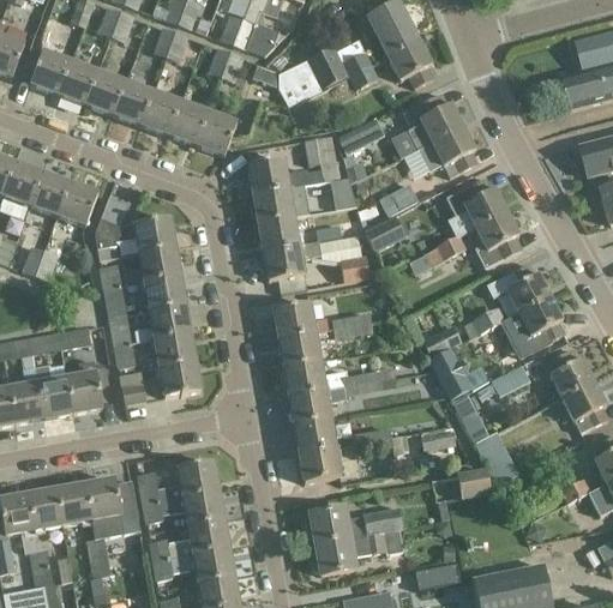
[(94,1),(90,0),(79,0),(71,22),(85,26),(94,1)]
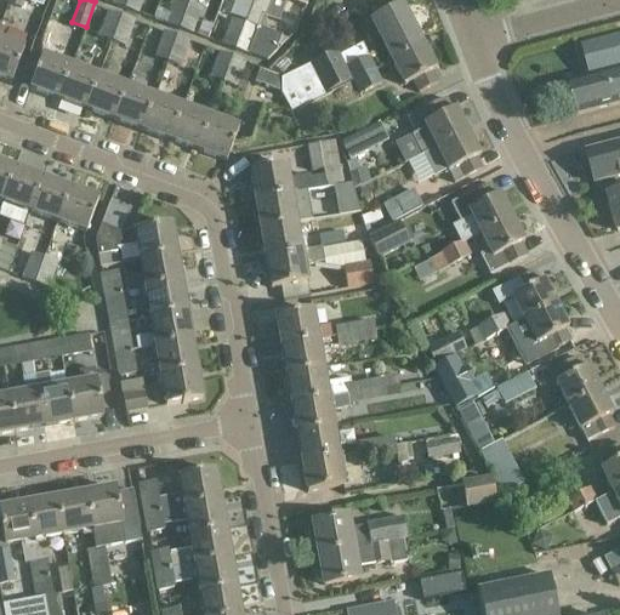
[(128,0),(126,5),(138,10),(141,0),(128,0)]
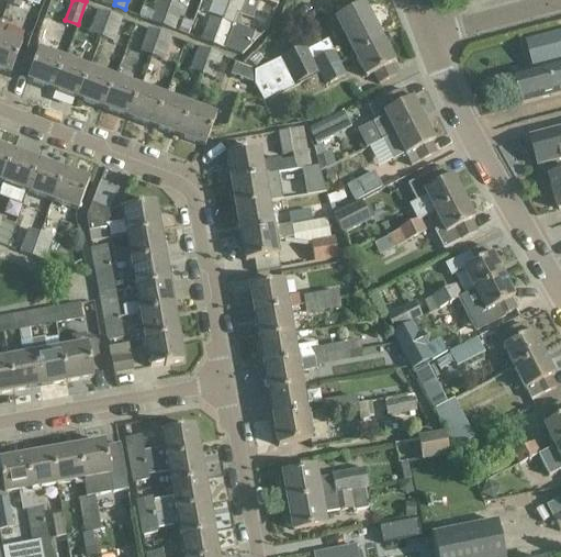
[(157,0),(150,18),(164,22),(171,0),(157,0)]
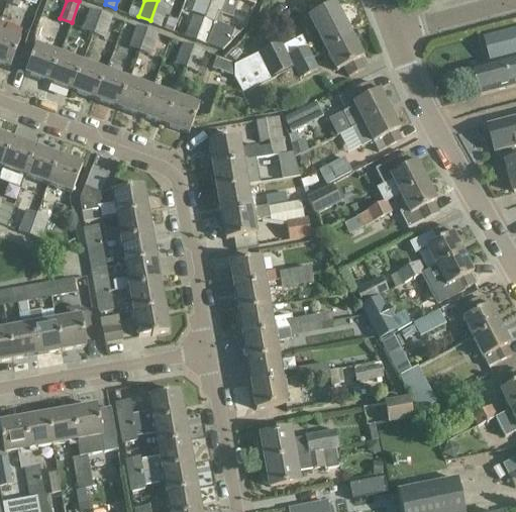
[(162,25),(170,4),(158,0),(150,20),(162,25)]
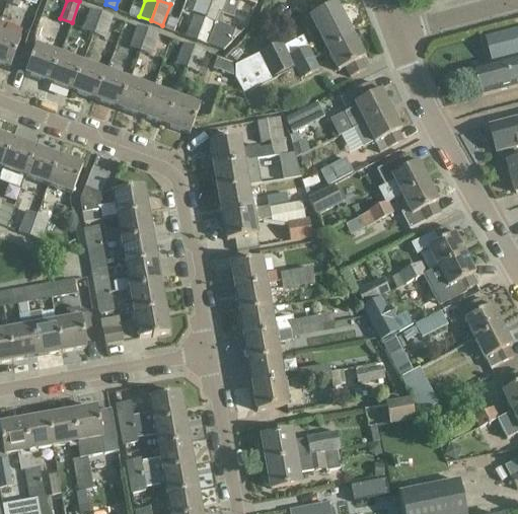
[(211,0),(206,16),(198,38),(224,47),(232,39),(230,39),(235,26),(215,19),(219,9),(223,11),(226,0),(211,0)]
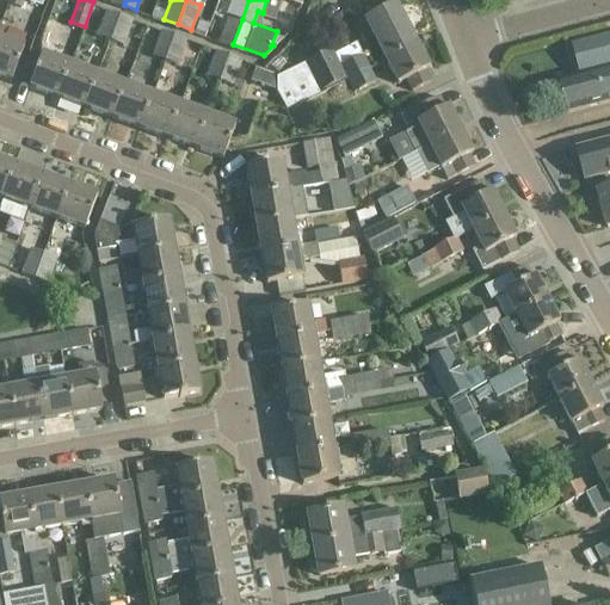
[(388,56),(419,41),(399,0),(368,16),(388,56)]
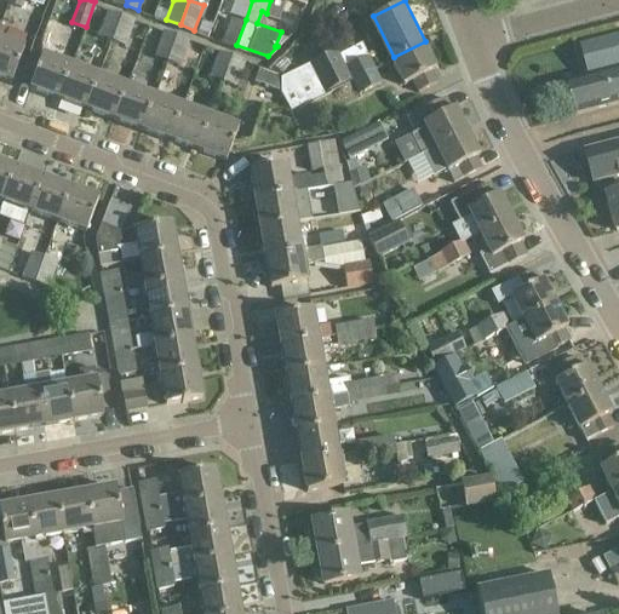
[(113,38),(122,11),(108,6),(98,33),(113,38)]
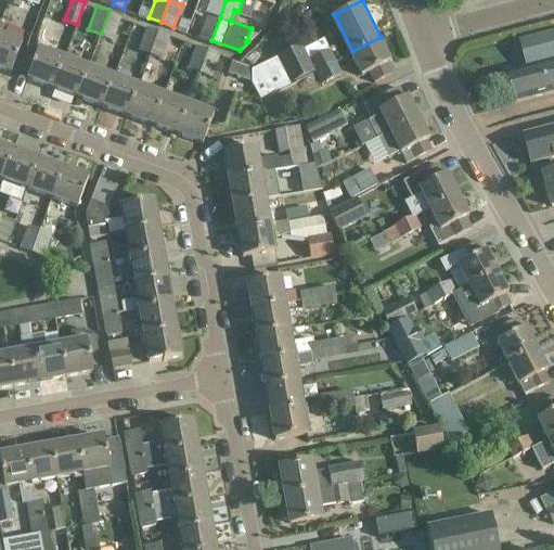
[(110,10),(101,34),(113,38),(120,14),(110,10)]
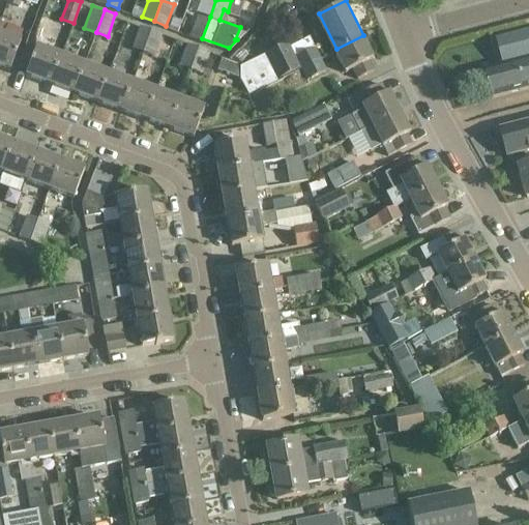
[(202,38),(210,17),(198,12),(190,33),(202,38)]
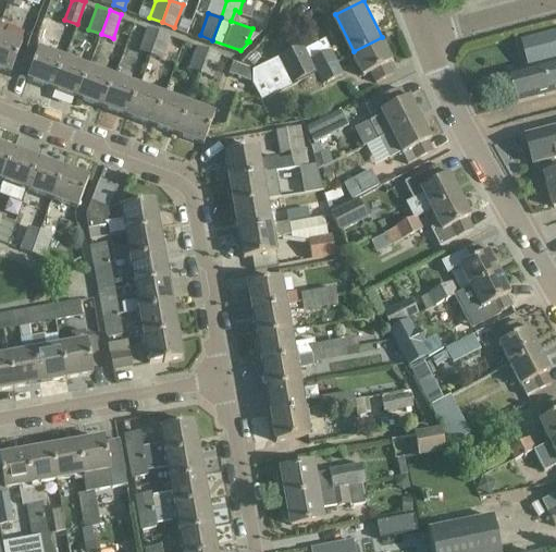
[(1,19),(0,21),(0,64),(12,69),(23,39),(4,33),(9,22),(1,19)]
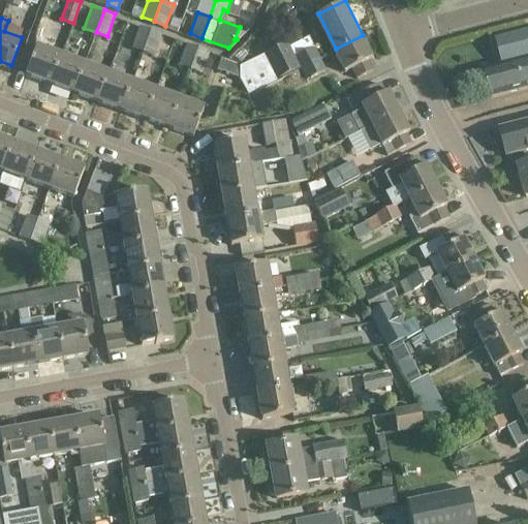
[(144,50),(152,27),(140,23),(131,44),(144,50)]
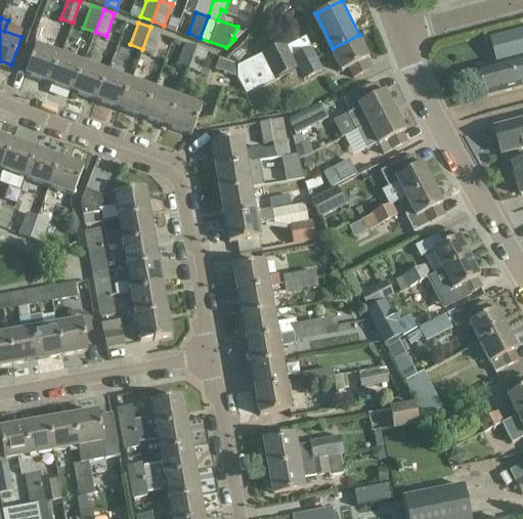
[(487,92),(522,82),(522,26),(491,35),(498,59),(522,52),(522,54),(480,67),(487,92)]
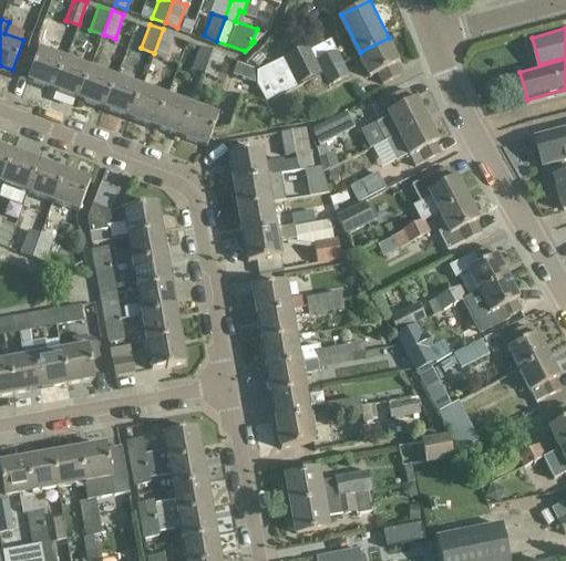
[(163,29),(154,53),(166,58),(175,34),(163,29)]
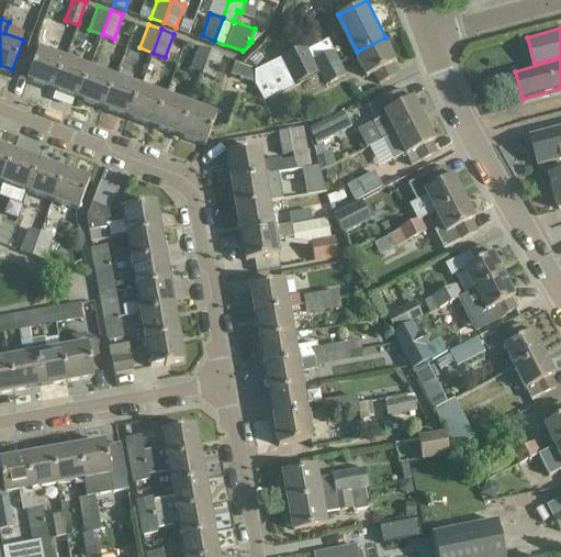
[(385,37),(357,52),(368,74),(376,69),(381,80),(399,71),(393,60),(396,58),(385,37)]
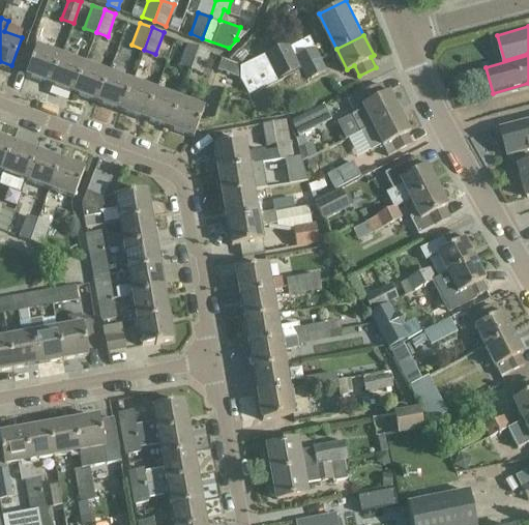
[(301,66),(321,56),(316,45),(296,55),(288,39),(263,52),(276,78),(300,65),(301,66)]
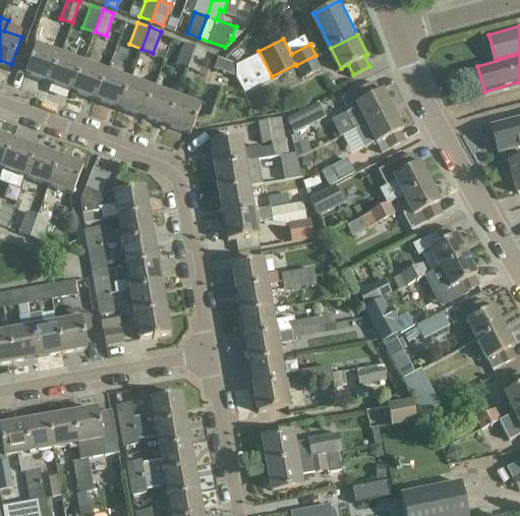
[(188,65),(195,45),(183,40),(176,61),(188,65)]
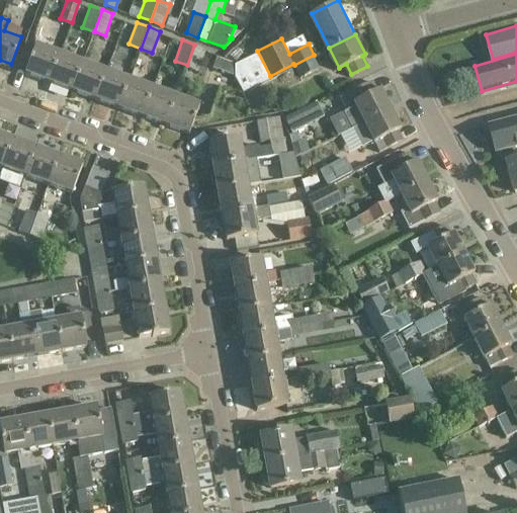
[(50,78),(61,50),(36,40),(26,69),(50,78)]
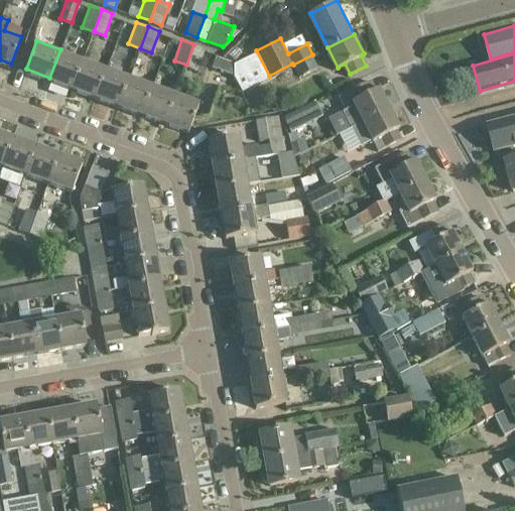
[(194,44),(186,65),(197,69),(205,48),(194,44)]
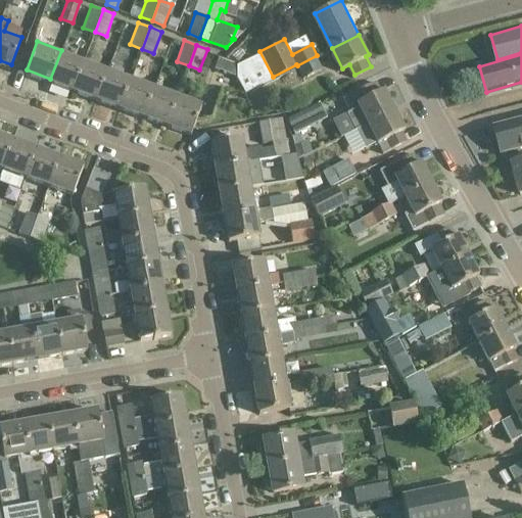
[(50,79),(74,88),(85,59),(61,50),(50,79)]
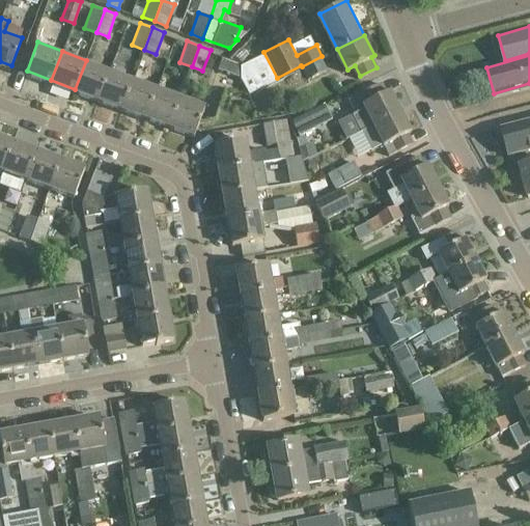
[(240,75),(240,60),(222,54),(218,66),(240,75)]
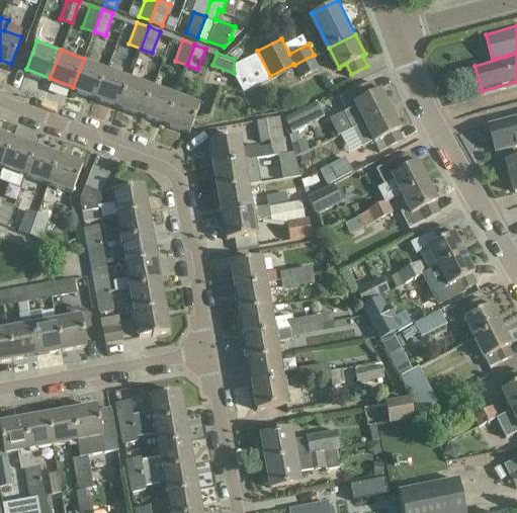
[(314,55),(294,65),(299,75),(320,65),(314,55)]
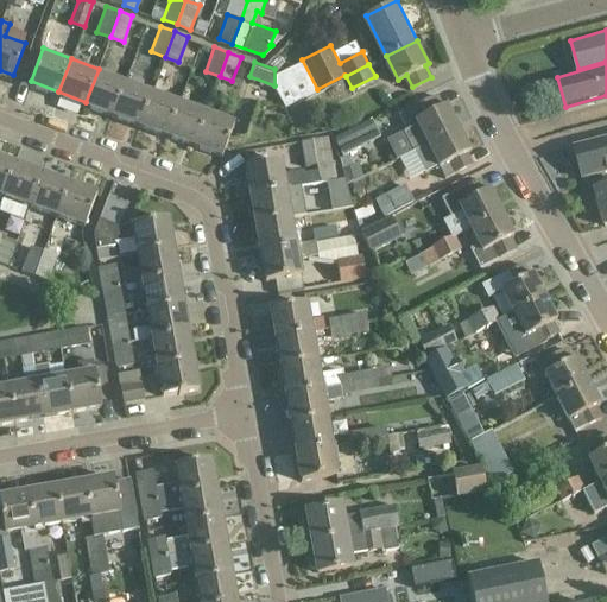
[(86,102),(113,112),(126,78),(99,69),(86,102)]
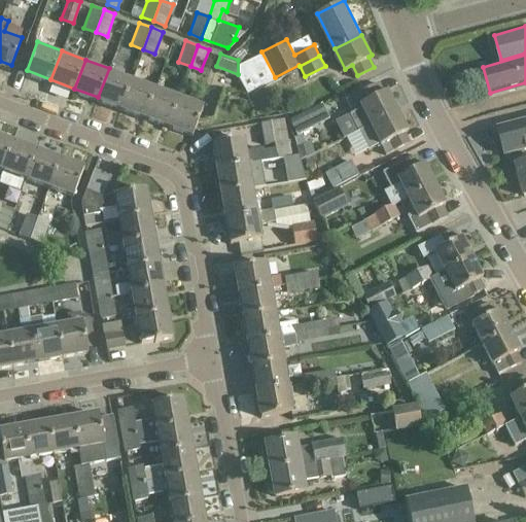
[(98,97),(121,106),(133,77),(109,68),(98,97)]
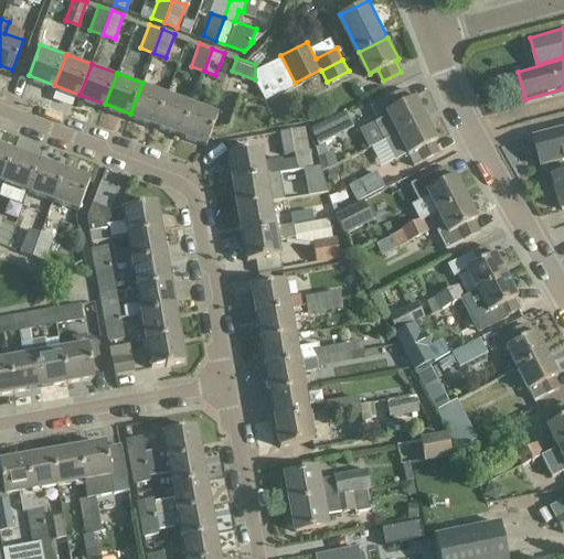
[(130,114),(156,122),(168,92),(142,83),(130,114)]
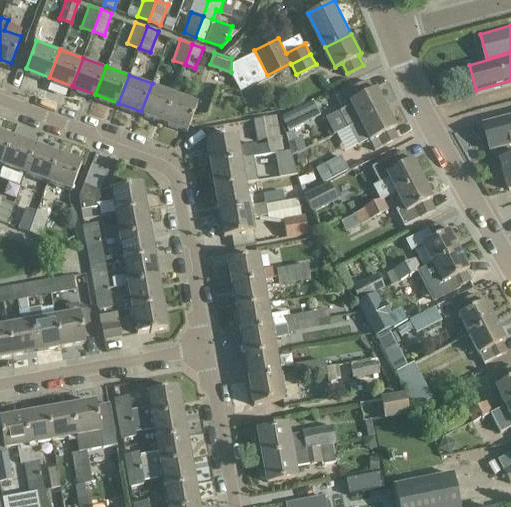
[(349,124),(388,105),(377,84),(373,86),(368,77),(336,94),(342,106),(340,107),(349,124)]
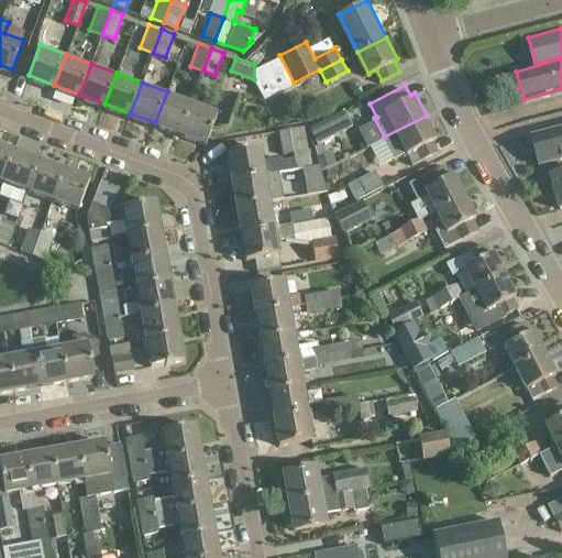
[(155,122),(180,132),(193,101),(167,91),(155,122)]
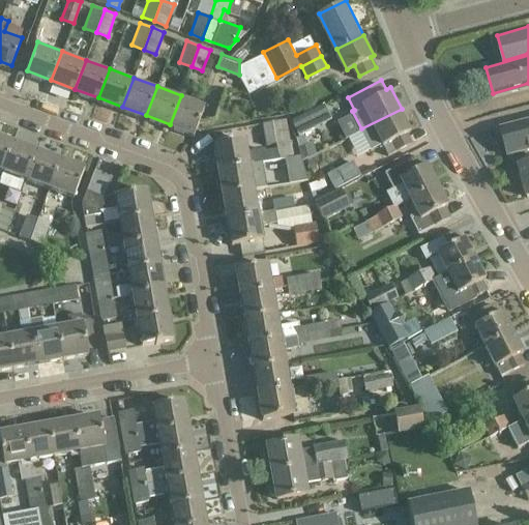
[(181,95),(170,124),(195,134),(205,104),(181,95)]
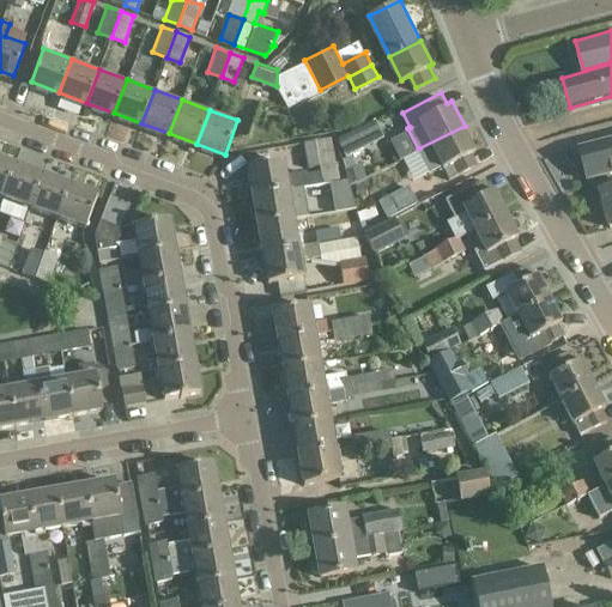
[(375,116),(337,135),(346,153),(385,134),(375,116)]
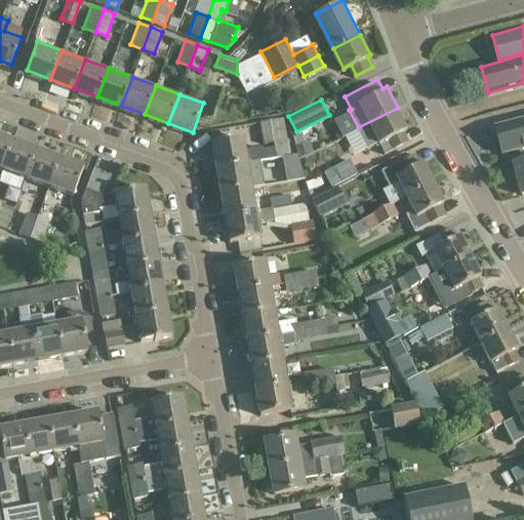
[(387,151),(394,148),(409,140),(404,129),(407,127),(398,108),(358,127),(367,145),(379,138),(387,151)]
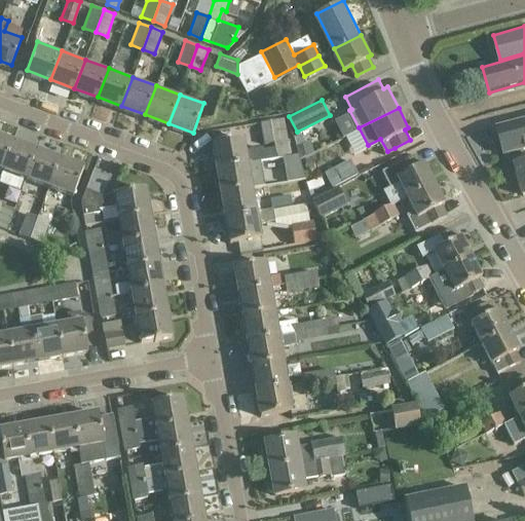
[(284,153),(292,152),(289,138),(287,138),(284,115),(260,120),(264,142),(273,140),(274,145),(263,147),(262,145),(247,148),(244,135),(214,140),(218,165),(260,157),(284,153)]
